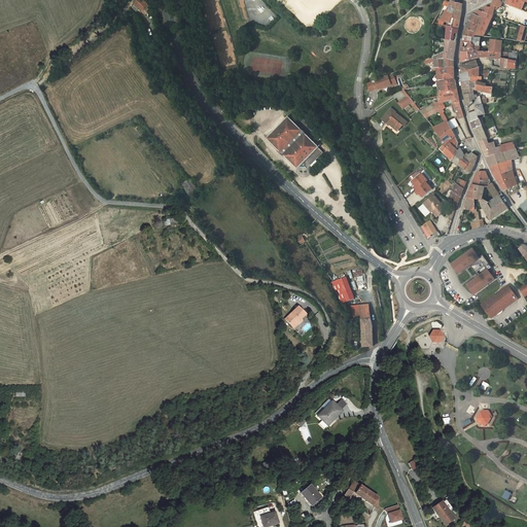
[(148,5),(148,4),(142,0),(137,0),(135,3),(143,11),(143,10),(147,13),(150,10),(148,5)]
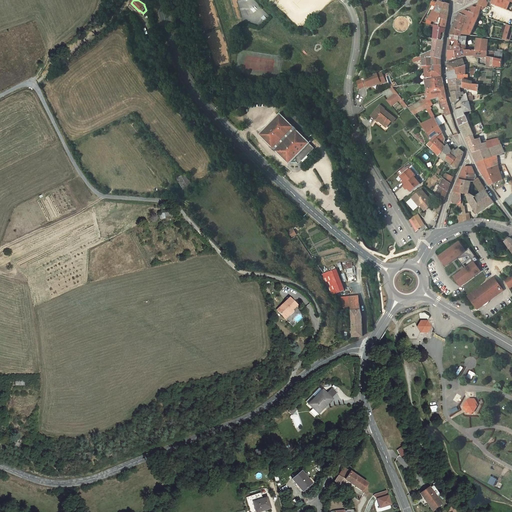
[(438,0),(436,5),(449,10),(449,4),(445,2),(445,3),(438,0)]
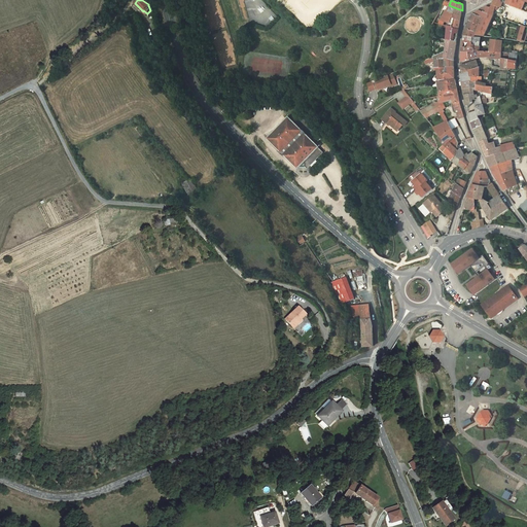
[(494,0),(493,3),(491,3),(480,10),(475,12),(473,13),(482,16),(480,25),(477,33),(476,36),(485,36),(493,15),(494,12),(502,14),(503,9),(501,8),(501,6),(500,5),(501,2),(502,3),(522,10),(522,9),(524,4),(525,1),(523,0),(522,0),(494,0)]
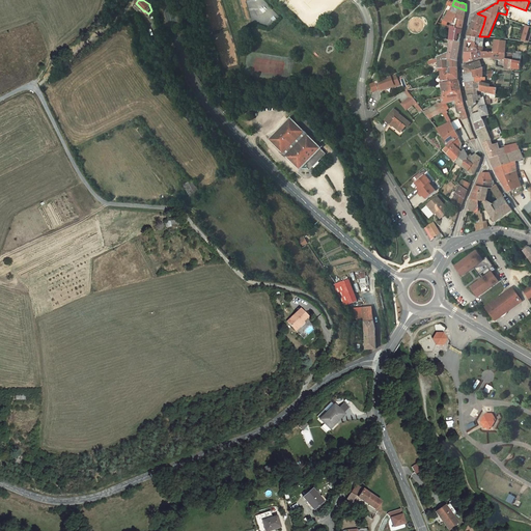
[(452,5),(450,11),(465,17),(466,15),(466,10),(452,5)]
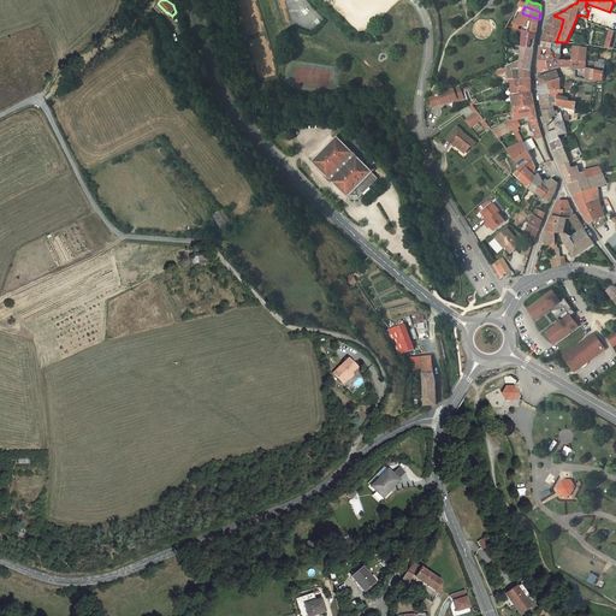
[(522,13),(516,24),(525,28),(529,29),(532,22),(538,24),(539,19),(522,13)]
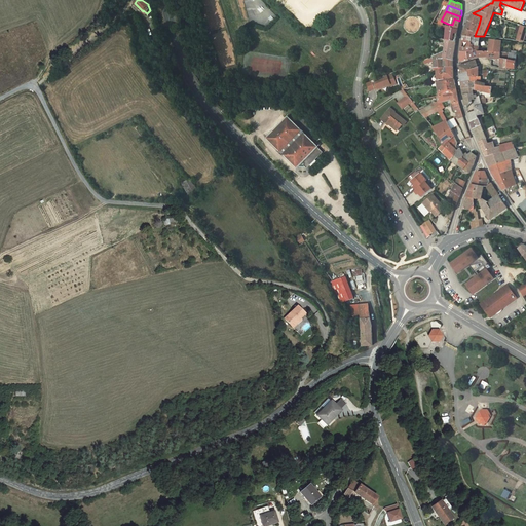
[(470,21),(479,25),(481,16),(473,13),(470,21)]
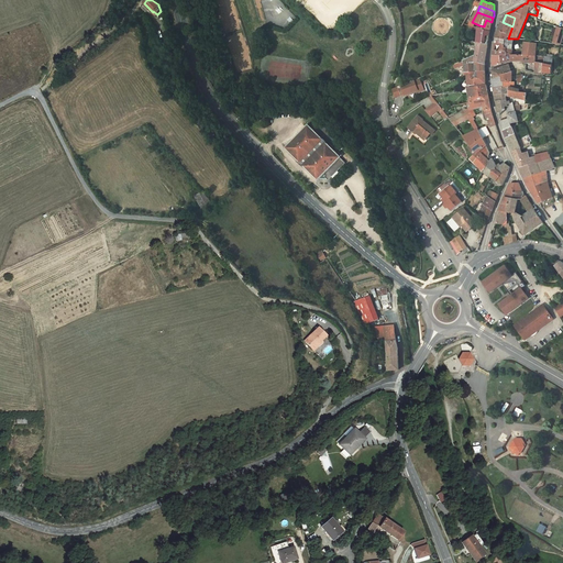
[(509,35),(512,26),(503,22),(498,32),(509,35)]
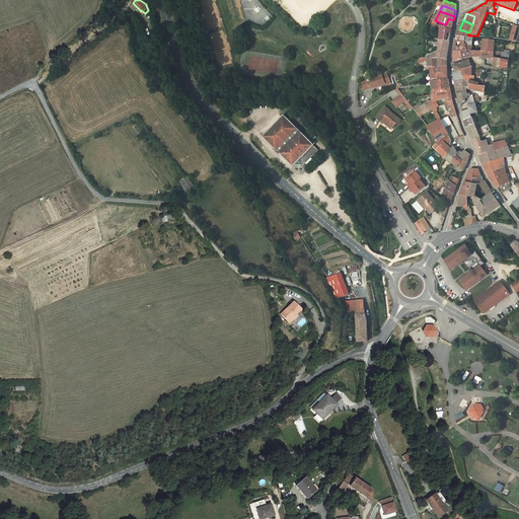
[(517,42),(518,34),(518,26),(514,24),(510,41),(517,42)]
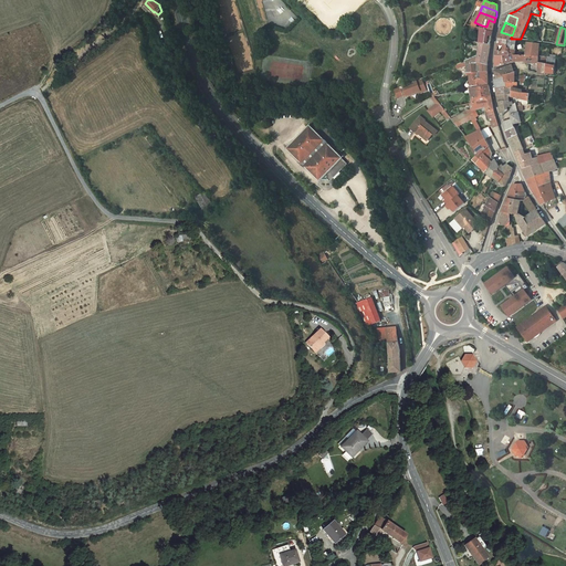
[(491,45),(493,32),(486,30),(485,33),(481,32),(480,43),(491,45)]
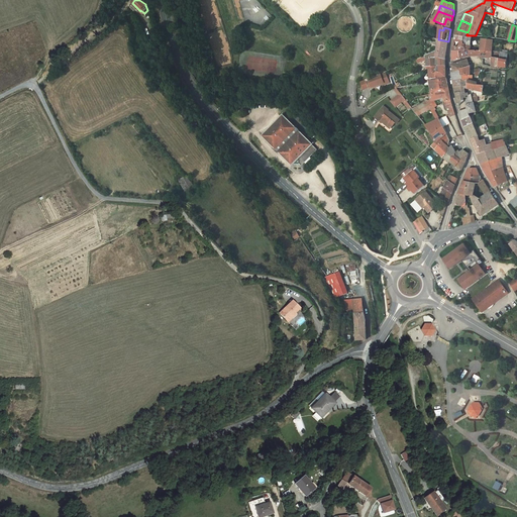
[(467,35),(468,32),(457,29),(456,33),(455,35),(467,37),(467,36),(467,35)]
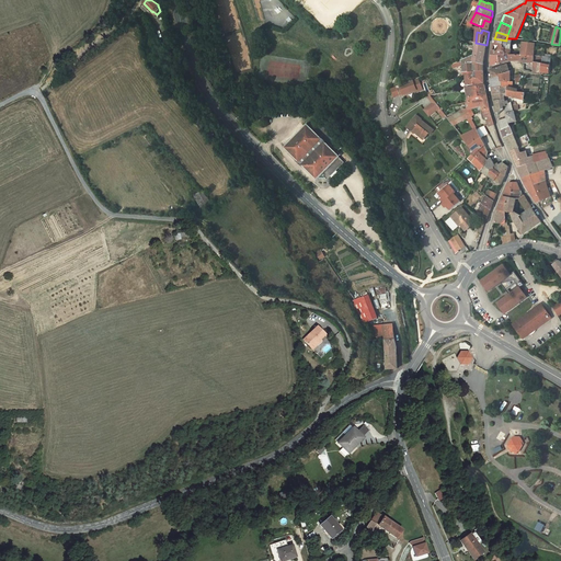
[(502,48),(511,49),(512,41),(506,39),(506,41),(494,38),(493,45),(502,46),(502,48)]
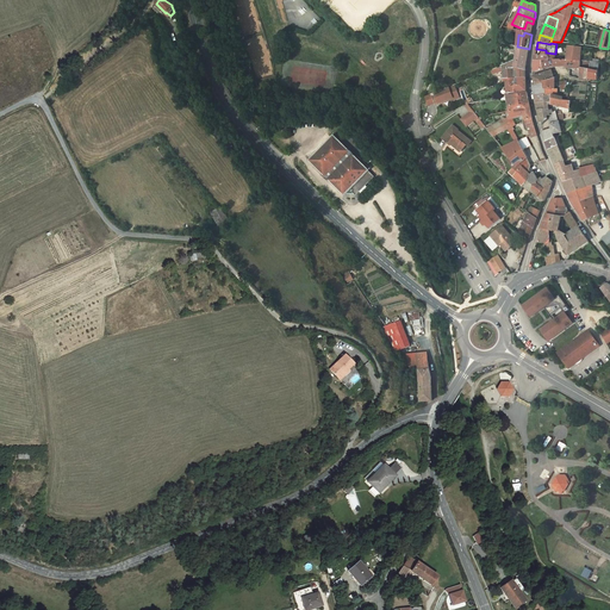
[(582,61),(582,56),(582,51),(582,47),(568,45),(567,57),(567,60),(582,61)]
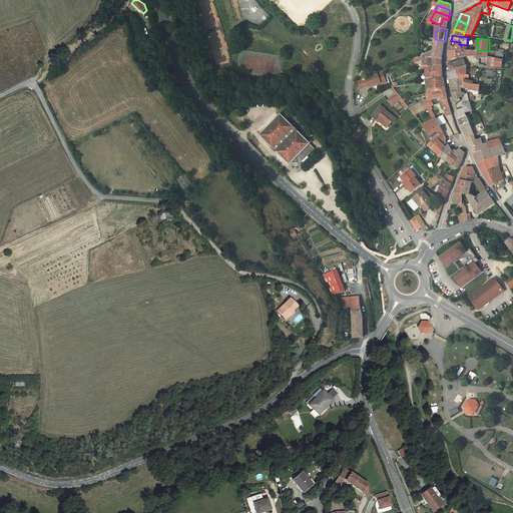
[(467,50),(467,45),(459,44),(459,42),(451,41),(450,46),(457,46),(462,47),(462,50),(465,50),(467,50)]
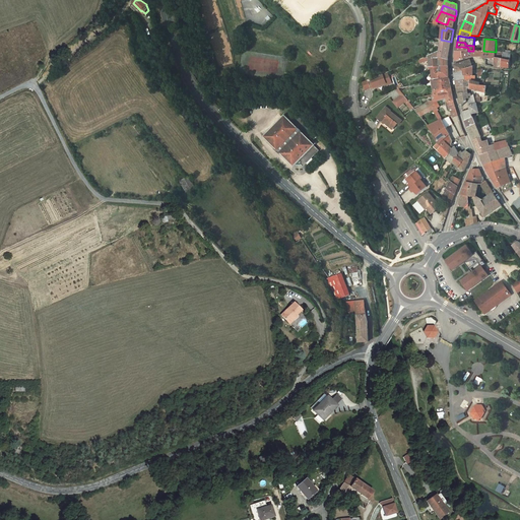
[(450,48),(441,45),(439,52),(438,58),(448,60),(449,55),(449,52),(450,48)]
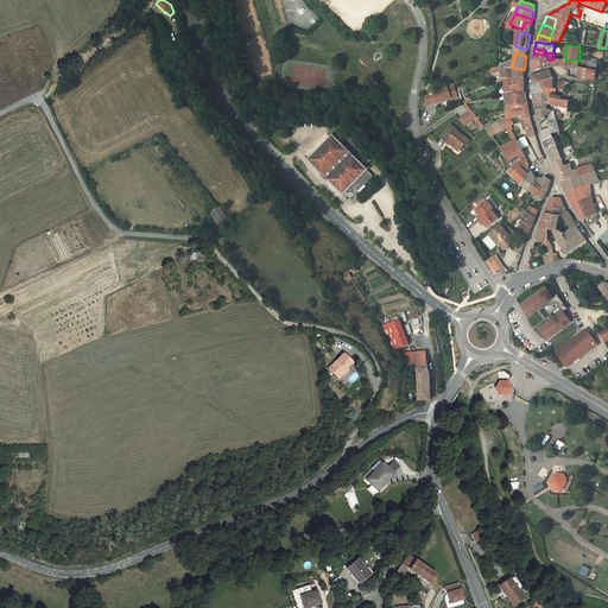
[(577,78),(586,78),(587,69),(588,69),(589,61),(580,61),(565,59),(563,59),(553,59),(551,59),(552,67),(558,65),(563,65),(564,67),(565,68),(578,68),(577,78)]
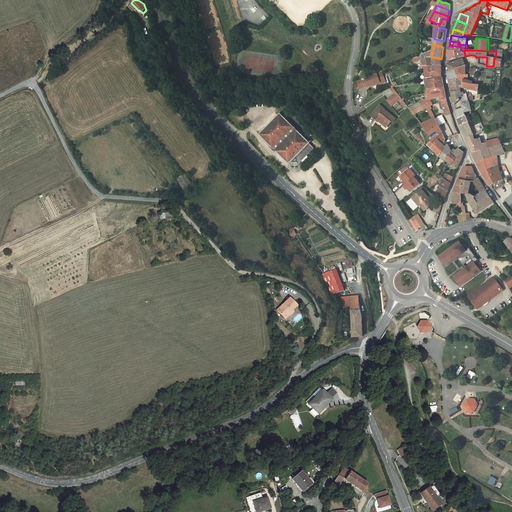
[(421,56),(423,66),(424,66),(432,65),(435,65),(441,65),(441,60),(441,59),(431,57),(432,51),(427,52),(421,55),(421,56)]
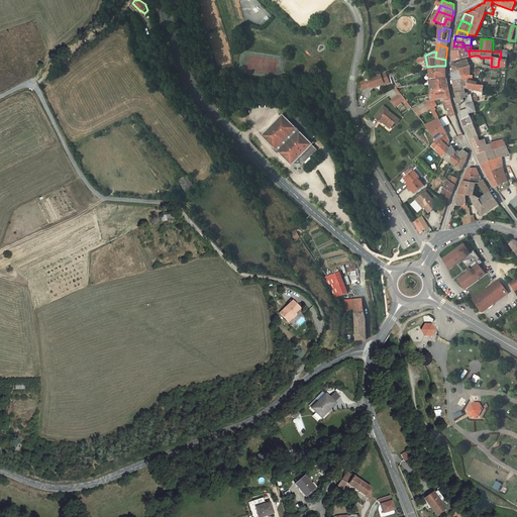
[(499,59),(498,67),(506,68),(507,61),(500,59),(499,59)]
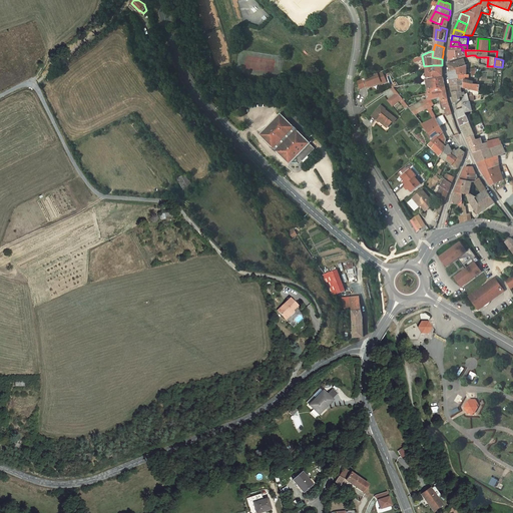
[(451,71),(467,66),(464,59),(448,64),(450,69),(450,71),(451,71)]
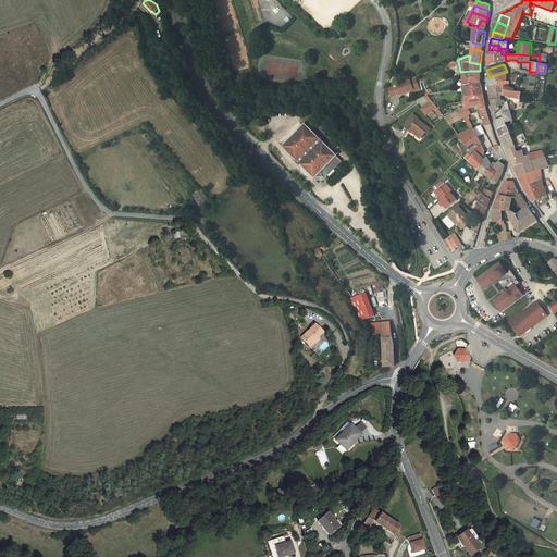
[(480,71),(473,71),(473,77),(470,77),(470,71),(461,72),(462,84),(463,86),(463,85),(481,83),(480,71)]
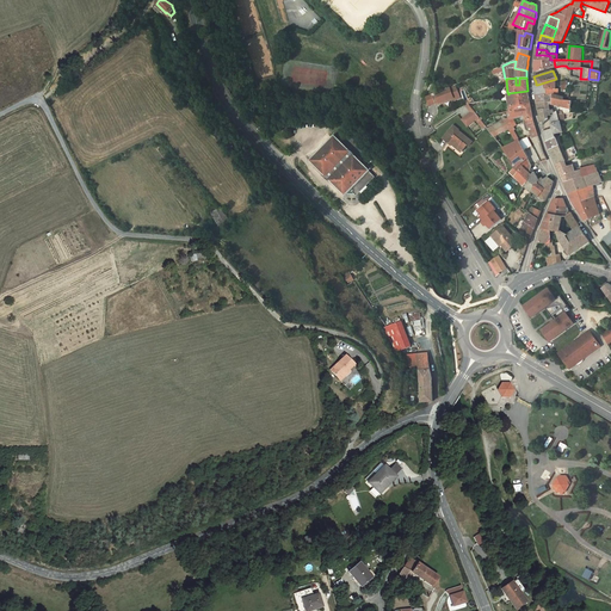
[(545,94),(559,97),(559,88),(557,88),(556,88),(556,82),(556,79),(537,85),(536,85),(534,85),(536,94),(545,94)]
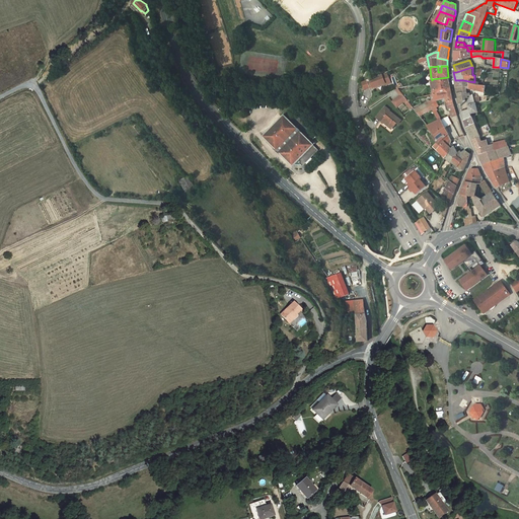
[(387,72),(370,79),(373,87),(385,83),(385,85),(391,83),(387,72)]
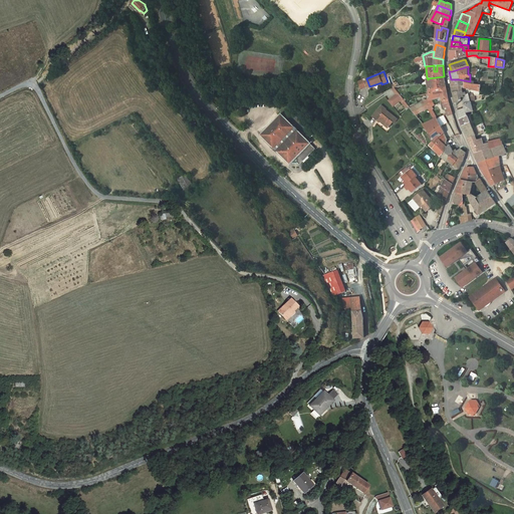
[(444,77),(427,80),(427,81),(429,89),(429,90),(446,87),(444,77)]
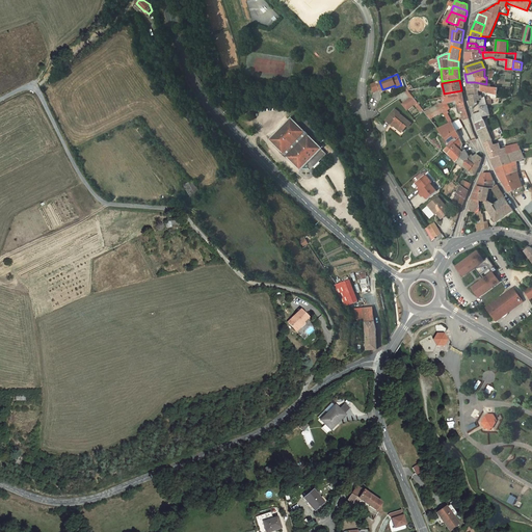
[(379,81),(376,82),(378,89),(380,92),(395,87),(395,85),(382,89),(379,81)]
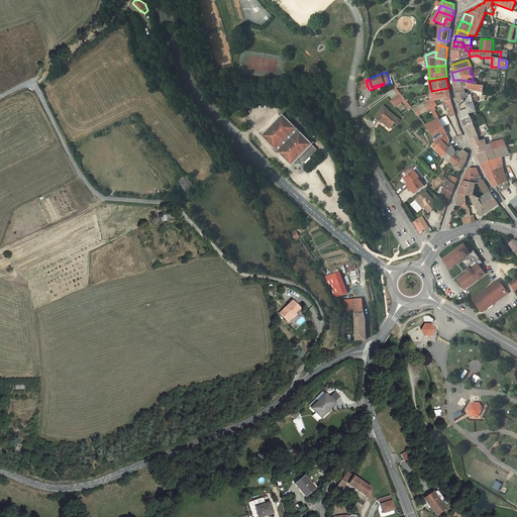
[(468,89),(483,92),(484,86),(478,85),(478,83),(473,82),(461,80),(453,80),(455,93),(466,92),(464,89),(464,86),(468,86),(468,89)]
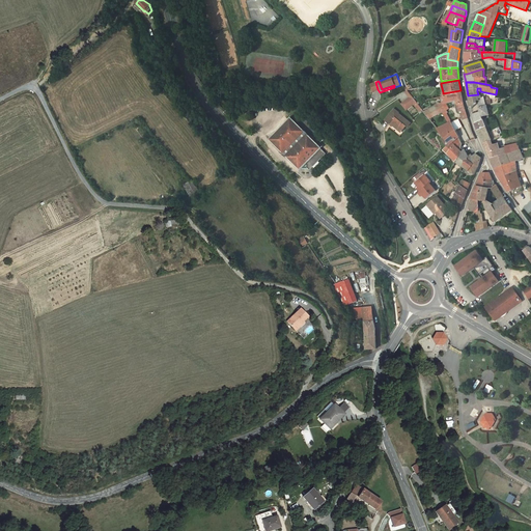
[(459,111),(460,110),(466,109),(464,103),(460,90),(443,93),(445,102),(438,106),(442,112),(449,109),(448,106),(447,103),(452,102),(456,100),(457,104),(459,111)]
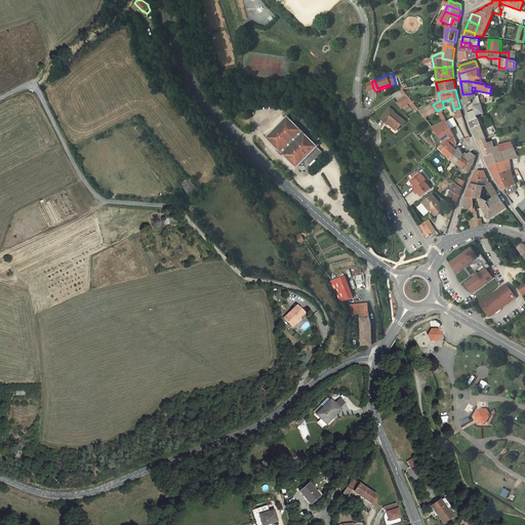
[(474,102),(474,101),(474,97),(476,96),(476,94),(473,95),(473,93),(462,94),(467,108),(474,102)]
